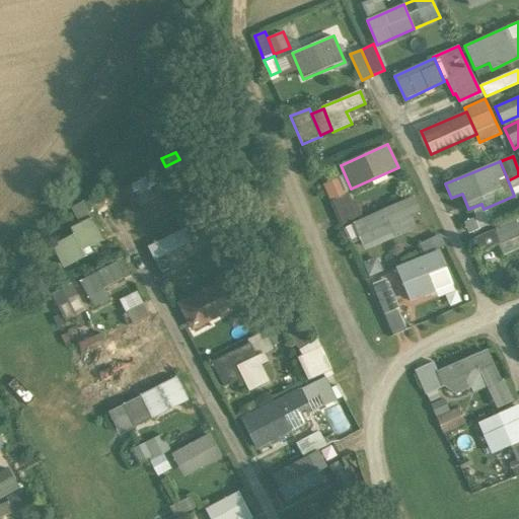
[(161,181),(156,171),(124,189),(134,209),(155,199),(149,188),(161,181)]
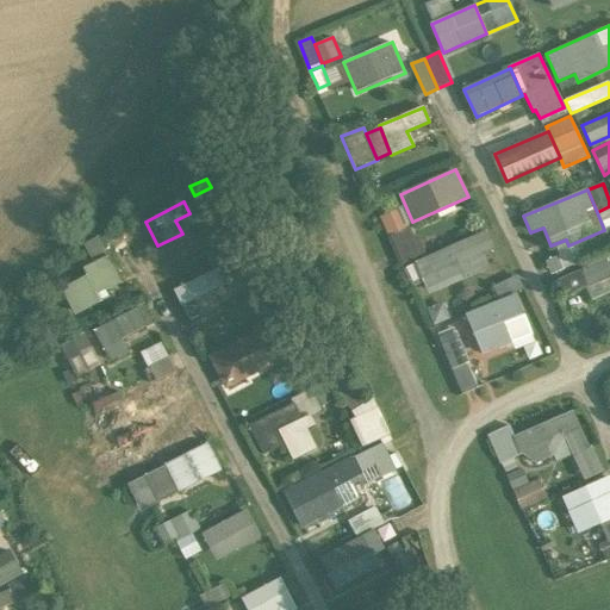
[(399,209),(380,217),(388,237),(408,229),(399,209)]
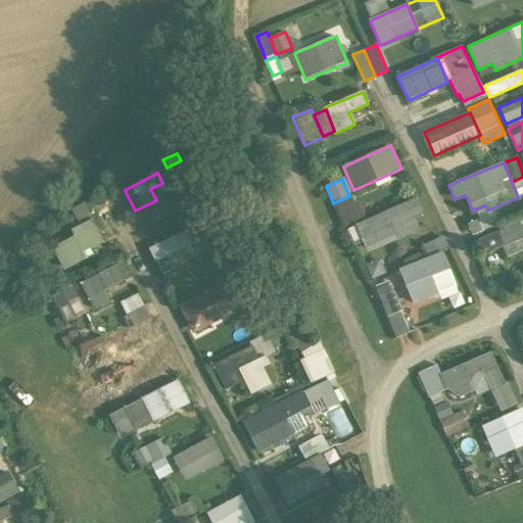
[(349,196),(333,203),(343,227),(365,218),(359,203),(353,205),(349,196)]
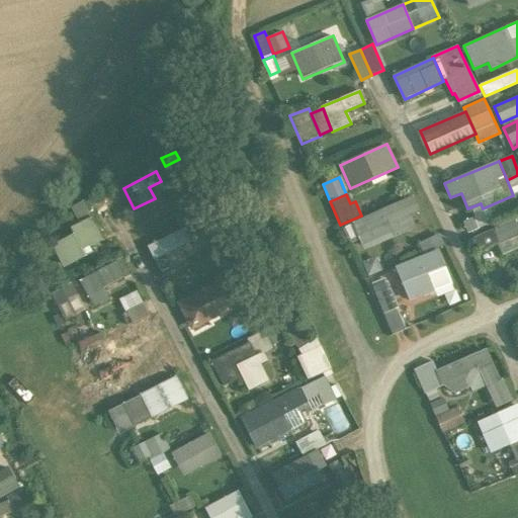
[(420,211),(414,196),(352,223),(363,248),(393,235),(393,237),(415,228),(410,216),(420,211)]
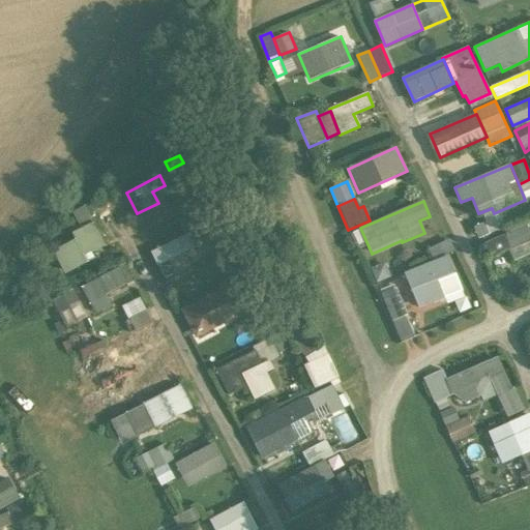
[(81,229),(93,223),(84,206),(72,212),(74,213),(79,225),(81,229)]
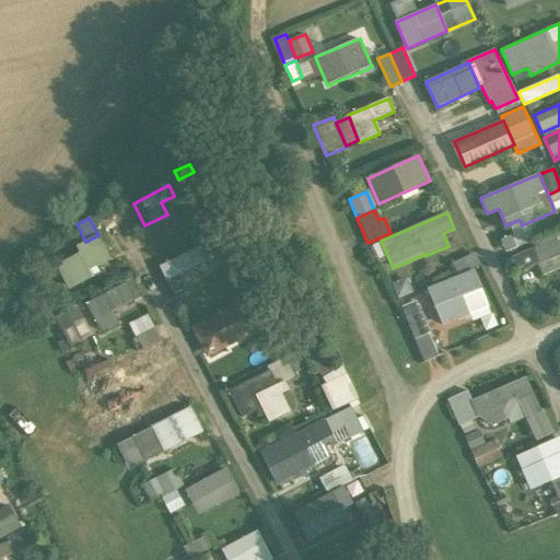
[(76,241),(83,237),(78,225),(70,230),(76,241)]
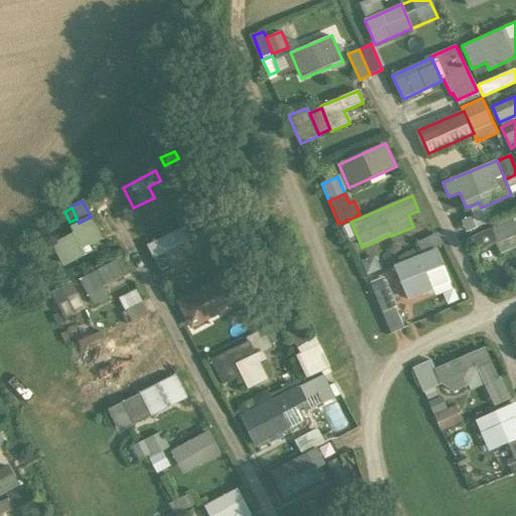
[(494,221),(488,209),(462,221),(467,233),(494,221)]
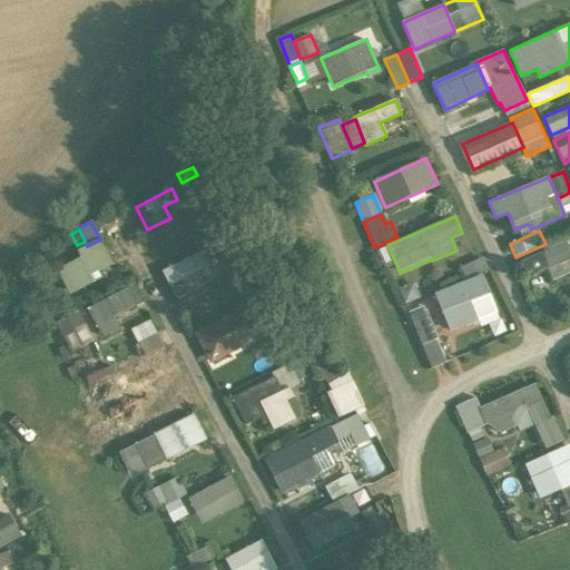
[(94,282),(90,275),(114,263),(100,238),(100,239),(87,246),(78,251),(81,257),(57,269),(70,294),(94,282)]
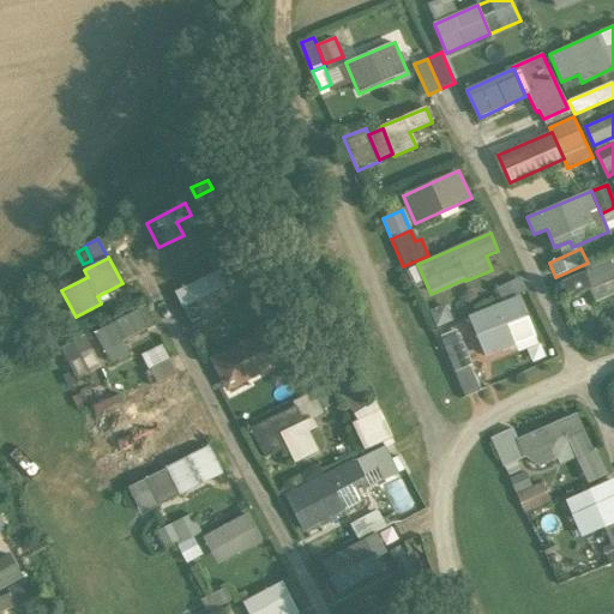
[(613,266),(612,262),(563,282),(570,299),(589,290),(613,280),(613,266)]
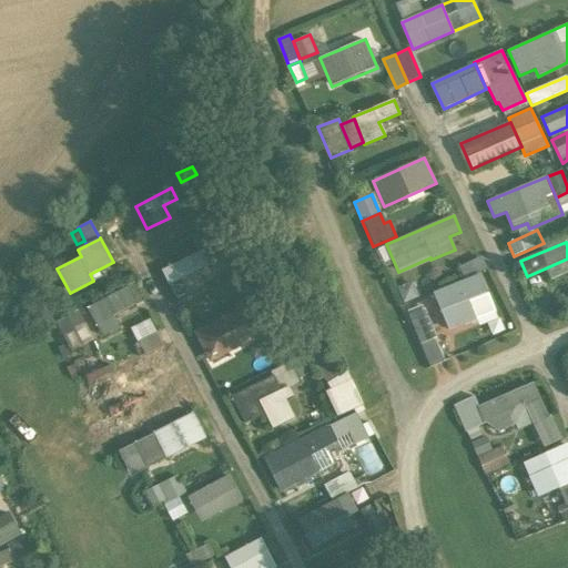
[(216,262),(210,247),(162,271),(169,285),(216,262)]
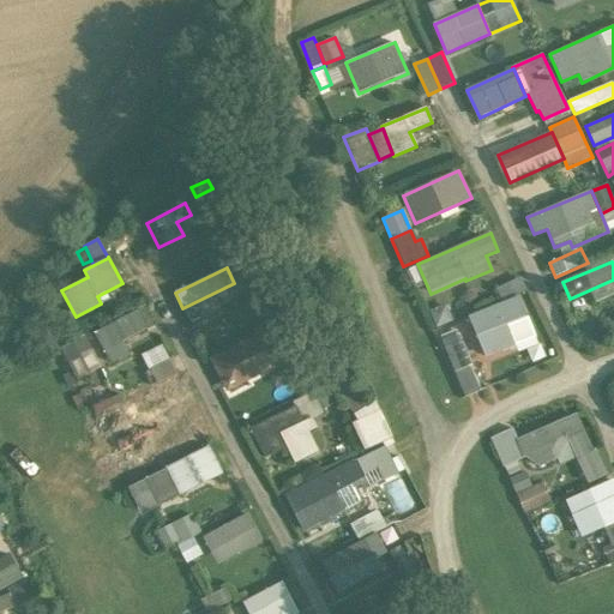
[(527,292),(521,278),(497,289),(503,302),(527,292)]
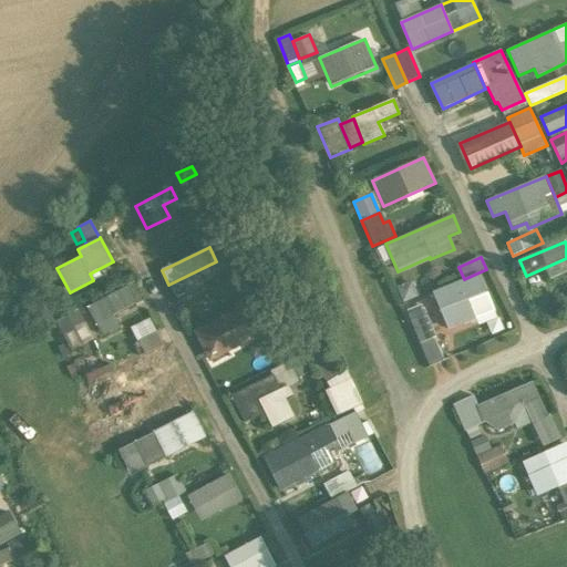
[(566,272),(566,258),(544,268),(549,280),(566,272)]
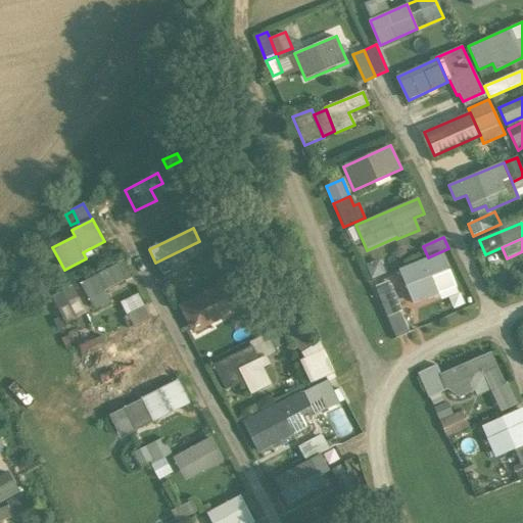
[(456,287),(442,252),(400,270),(414,304),(456,287)]
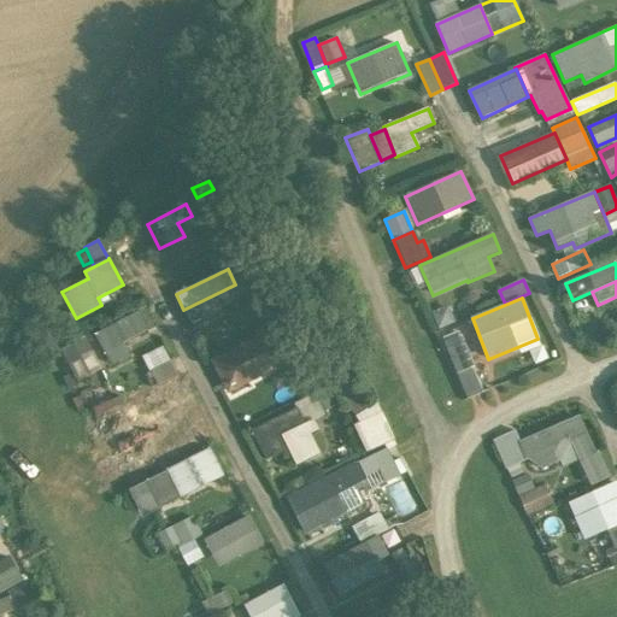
[(452,322),(446,307),(434,312),(440,327),(452,322)]
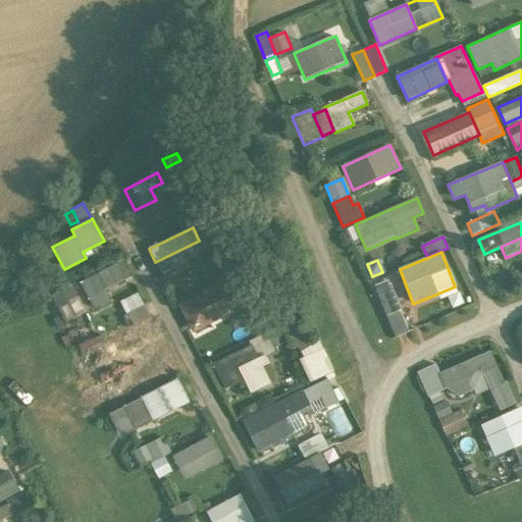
[(132,277),(123,261),(81,282),(89,299),(105,291),(132,277)]
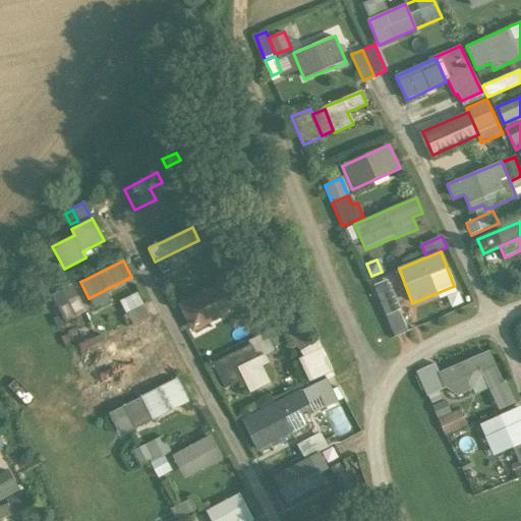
[(242,306),(229,279),(178,304),(192,331),(242,306)]
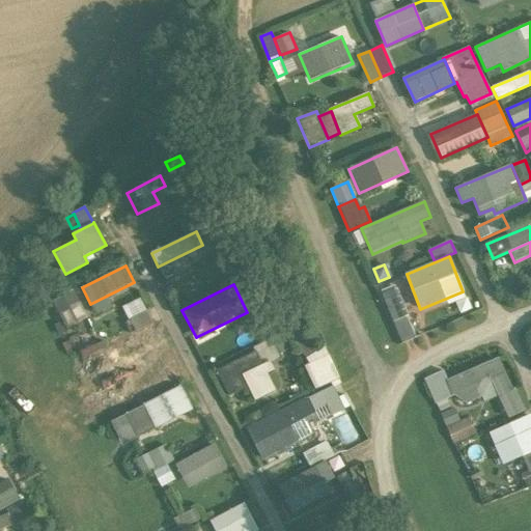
[(409,315),(396,288),(382,295),(393,322),(407,316),(409,315)]
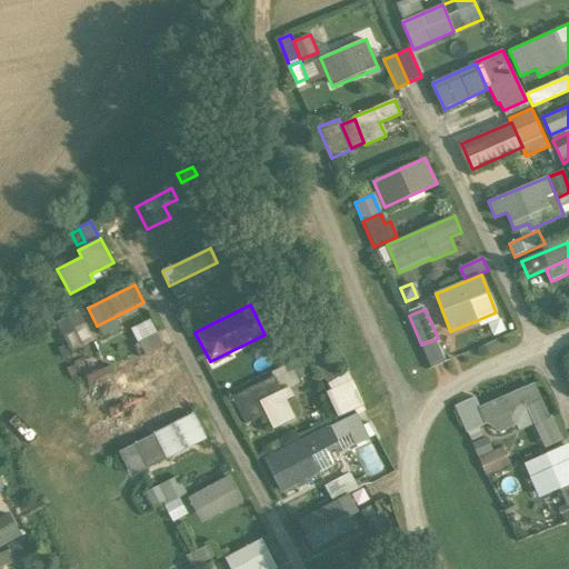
[(85,323),(78,311),(57,322),(63,335),(85,323)]
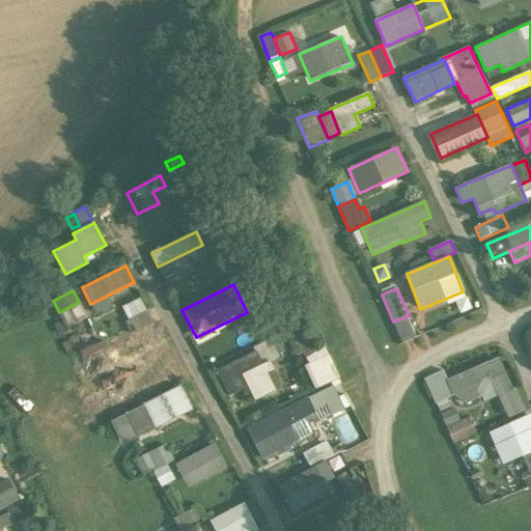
[(107,296),(90,304),(95,314),(112,306),(107,296)]
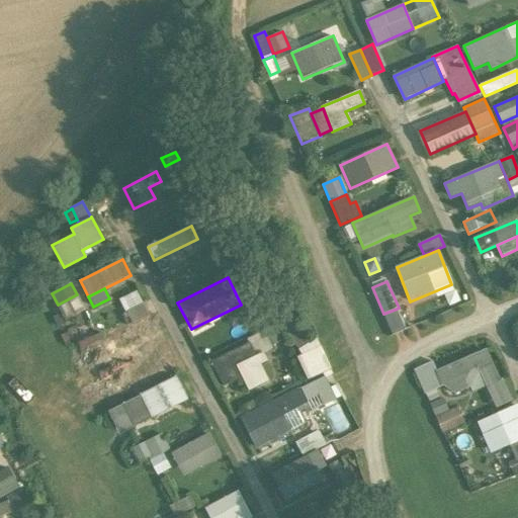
[(119,299),(126,312),(143,304),(136,291),(119,299)]
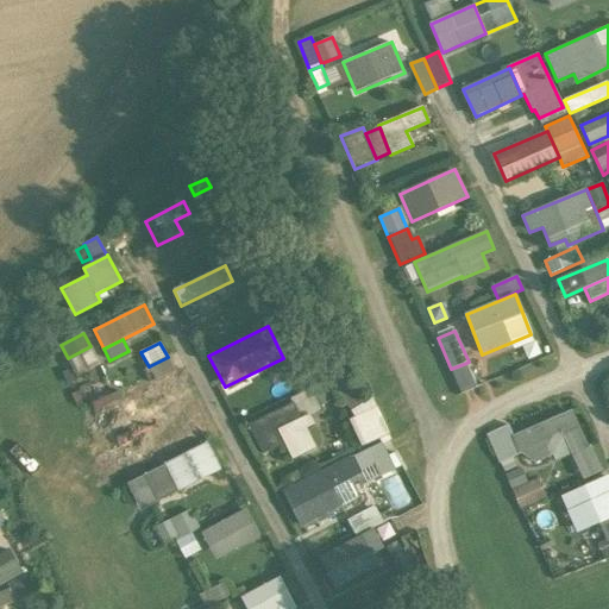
[(90,346),(68,358),(76,374),(99,362),(90,346)]
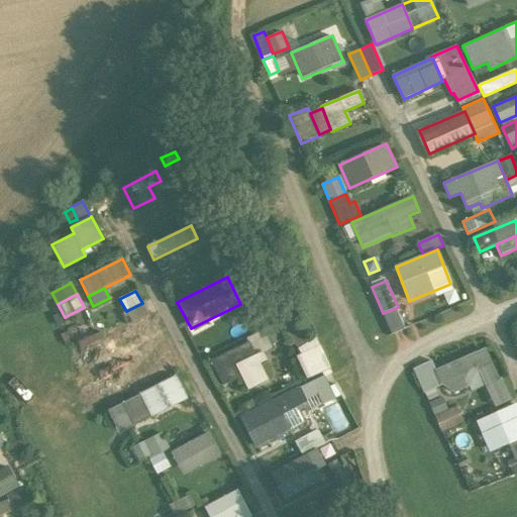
[(132,322),(150,313),(145,302),(142,303),(126,311),(132,322)]
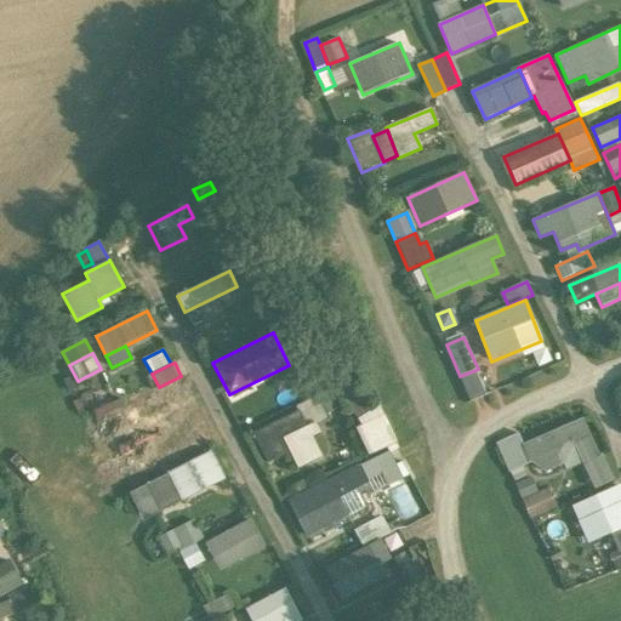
[(476,370),(460,376),(471,402),(486,394),(476,370)]
